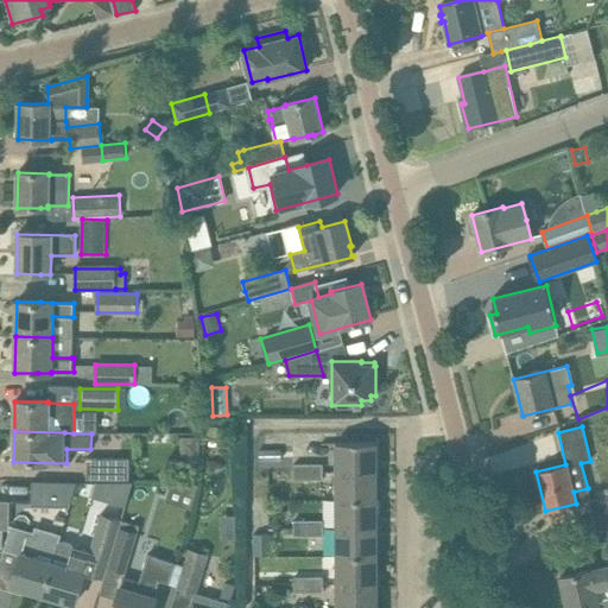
[(336,443),(336,472),(375,472),(375,443),(336,443)]
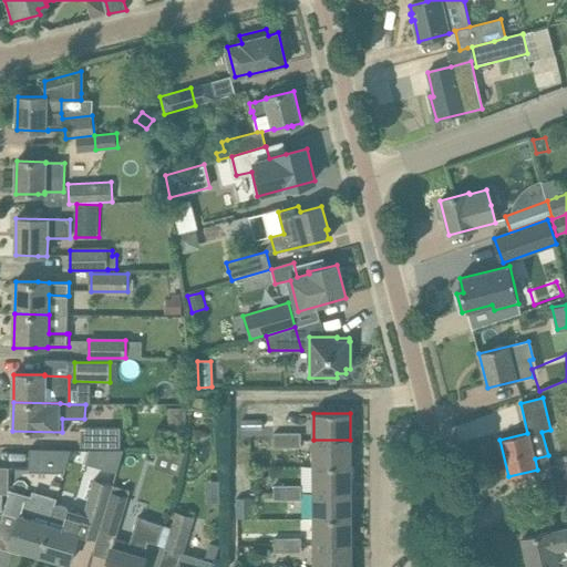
[(261,420),(241,420),(241,430),(261,429),(261,420)]
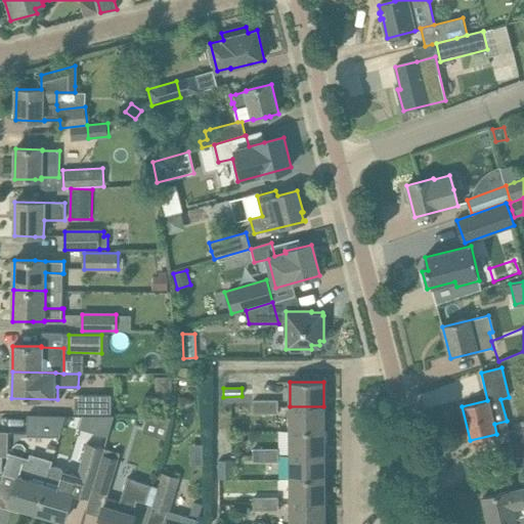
[(111,413),(111,395),(74,395),(74,413),(111,413)]
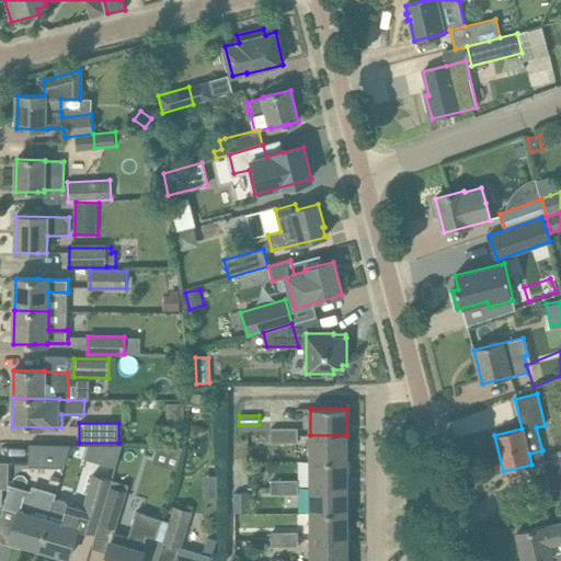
[(310,435),(310,461),(347,460),(346,435),(310,435)]
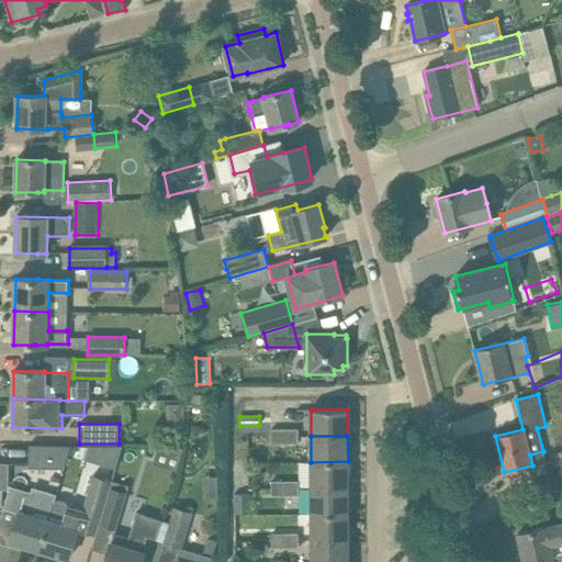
[(30,444),(30,465),(65,465),(71,444),(30,444)]
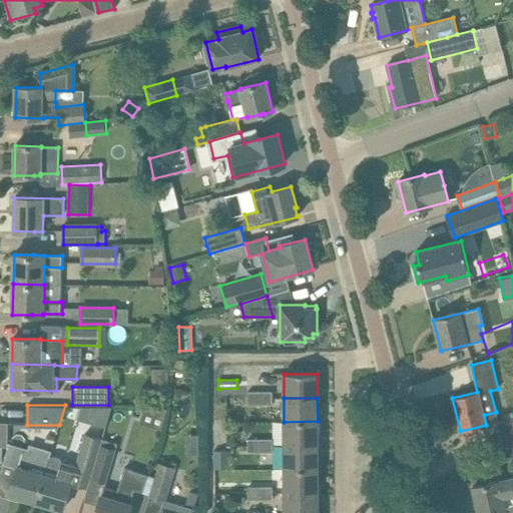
[(111,405),(80,406),(76,417),(105,426),(111,405)]
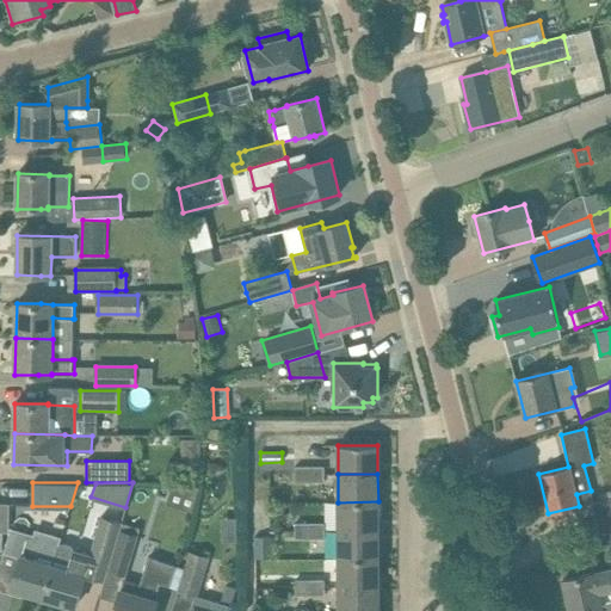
[(592,503),(602,544),(610,542),(610,491),(600,494),(602,500),(592,503)]
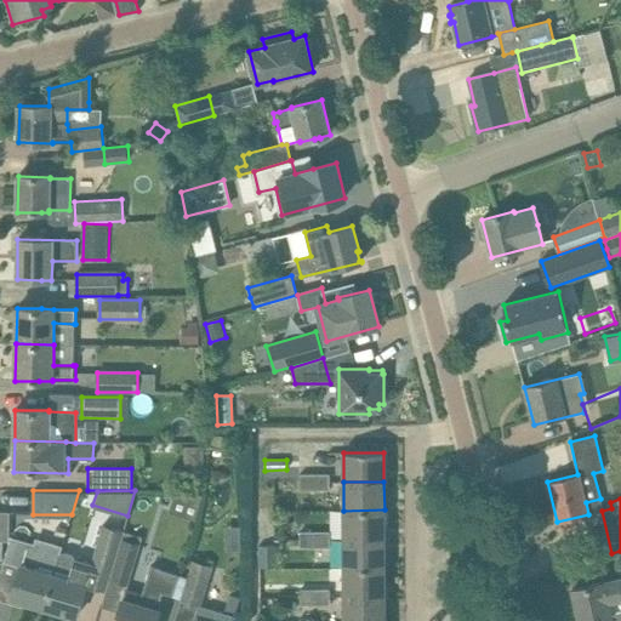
[(0,539),(12,540),(12,511),(0,510),(0,539)]
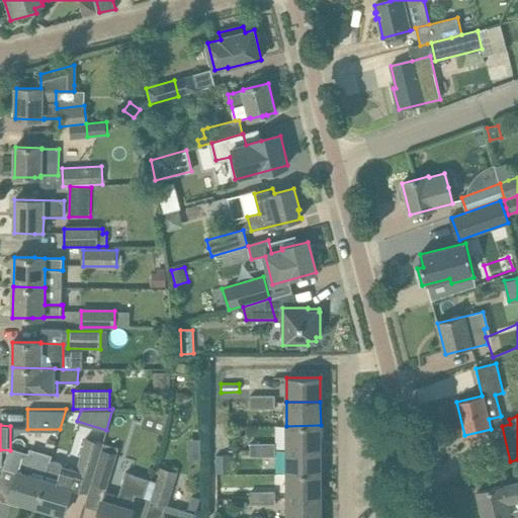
[(286,426),(286,450),(321,449),(321,425),(286,426)]
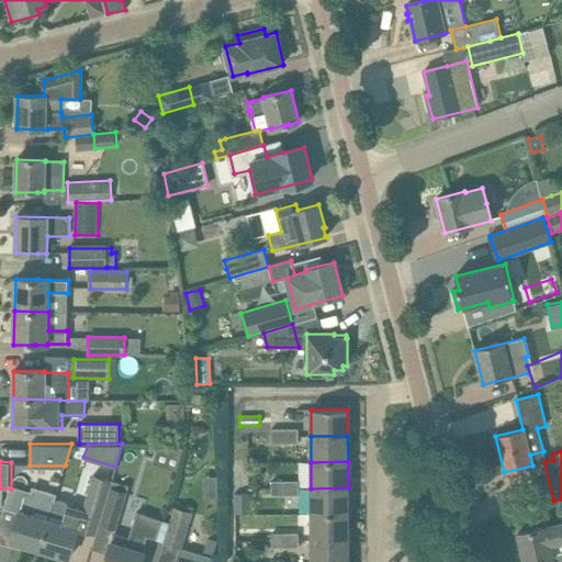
[(92,474),(82,510),(83,510),(101,516),(112,481),(112,480),(92,474)]
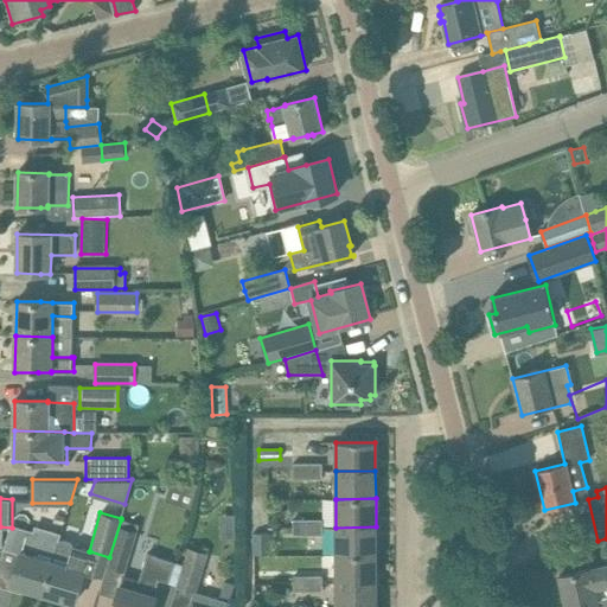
[(224,536),(237,537),(238,515),(225,513),(224,536)]
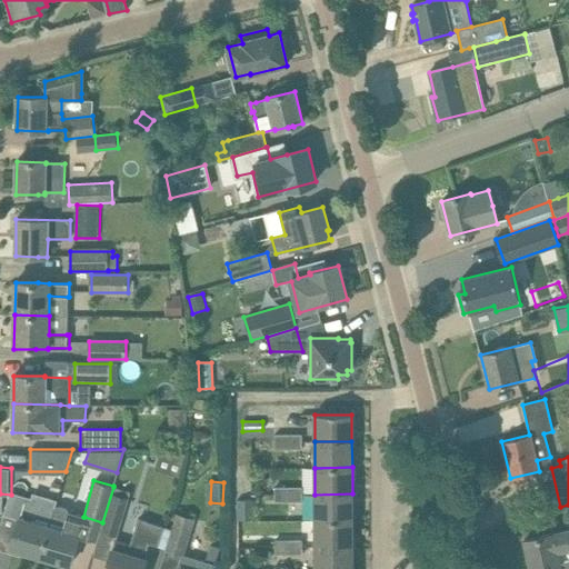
[(102,522),(100,530),(117,535),(129,491),(113,487),(102,522)]
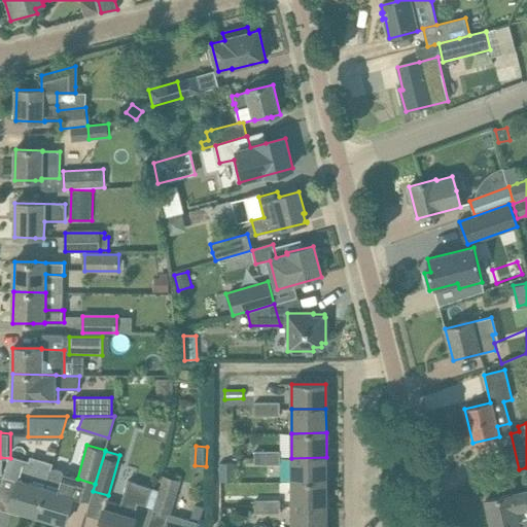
[(10,457),(5,476),(18,480),(9,507),(10,507),(37,516),(45,488),(50,469),(53,464),(31,458),(30,463),(10,457)]
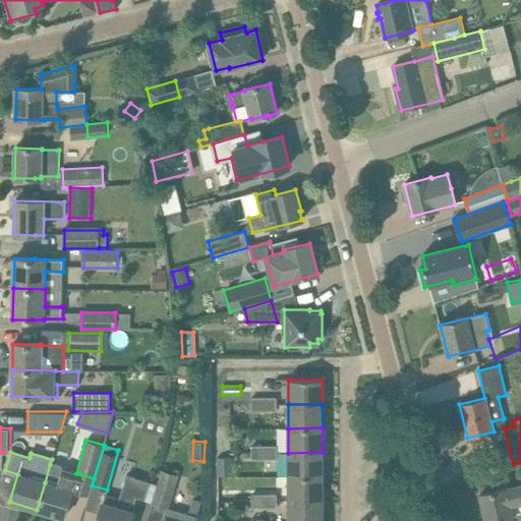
[(288,453),(288,476),(323,476),(323,452),(288,453)]
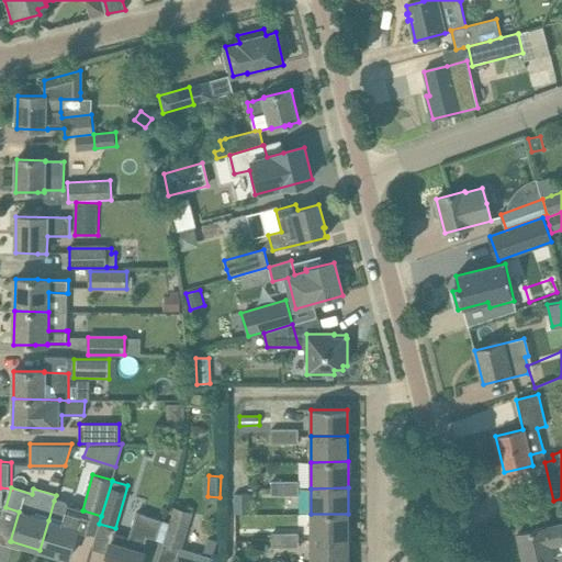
[(234,494),(234,514),(249,514),(249,494),(234,494)]
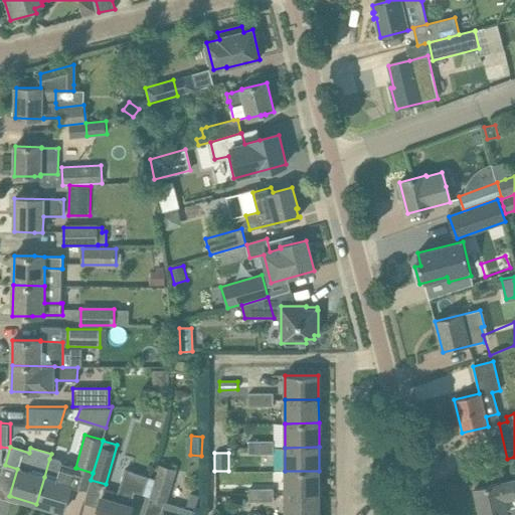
[(36,504),(63,512),(76,468),(75,468),(62,463),(60,460),(52,458),(50,459),(49,459),(44,477),(36,504)]
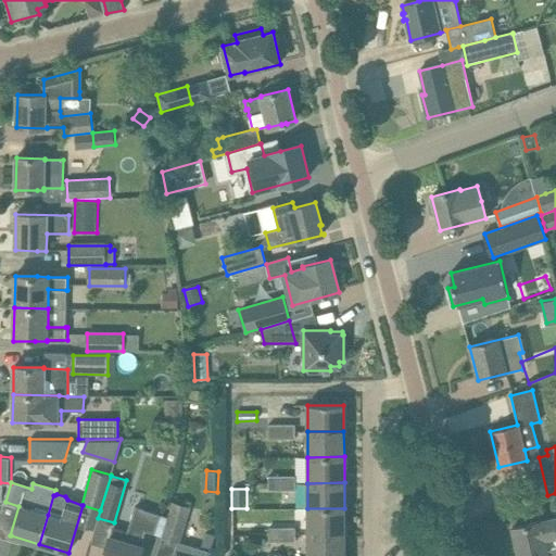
[(190,507),(173,502),(168,517),(163,535),(163,538),(179,542),(190,507)]
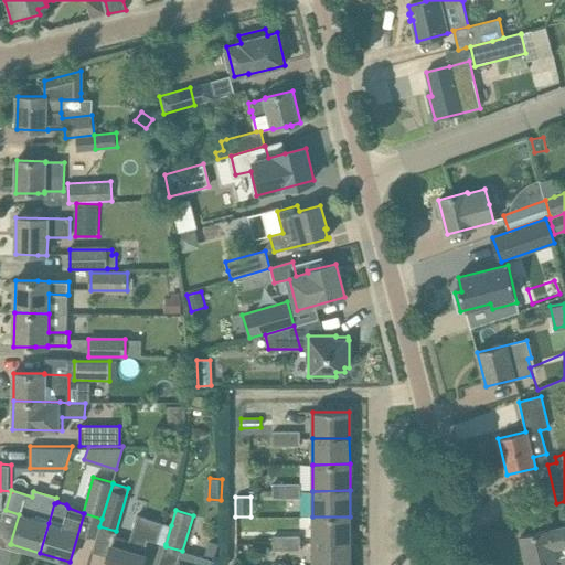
[(109,551),(105,564),(141,564),(142,561),(144,556),(142,556),(148,539),(157,541),(166,544),(171,525),(162,522),(146,518),(137,514),(131,533),(129,541),(114,536),(109,551)]
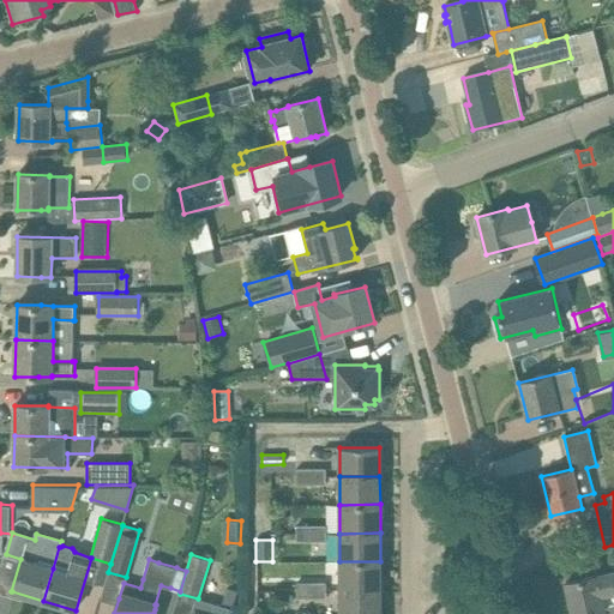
[(380,561),(339,561),(339,590),(380,590),(380,561)]
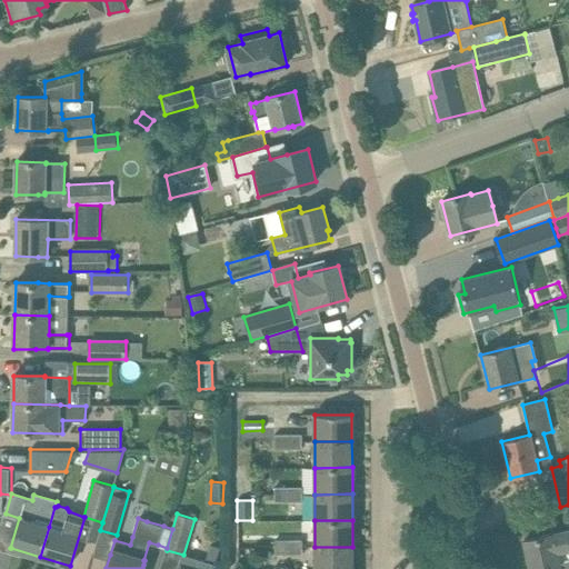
[(525,540),(531,568),(551,568),(560,567),(556,550),(568,547),(568,530),(552,535),(552,533),(525,540)]
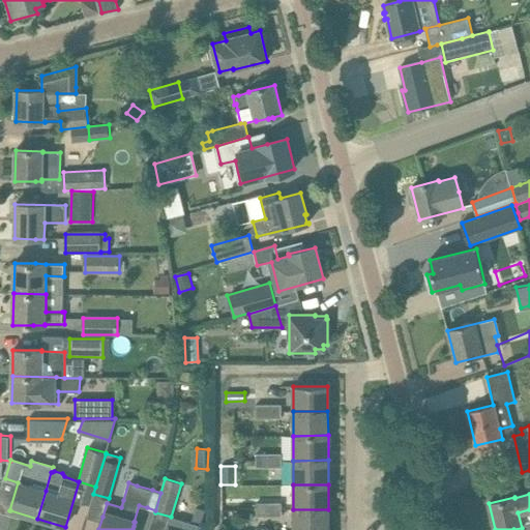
[(169,521),(166,529),(199,529),(201,526),(200,525),(204,510),(196,508),(192,523),(175,518),(173,522),(169,521)]
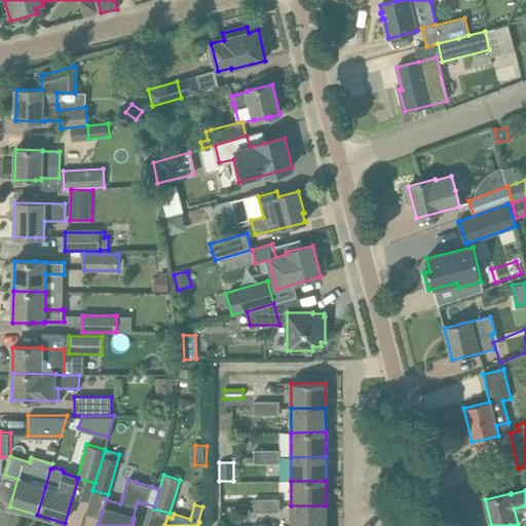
[(291,505),(291,525),(326,525),(326,505),(291,505)]
